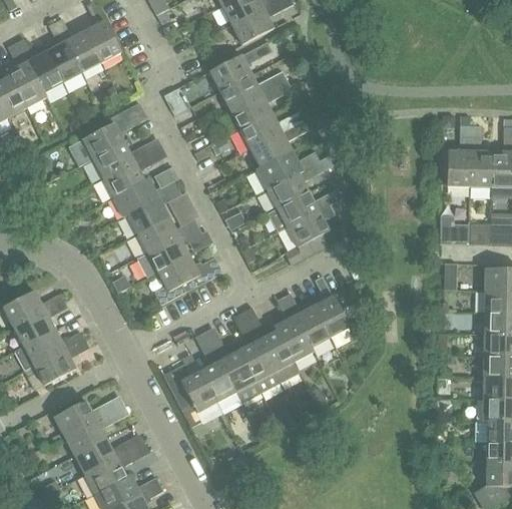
[(3,0),(10,11),(18,6),(14,0),(3,0)]
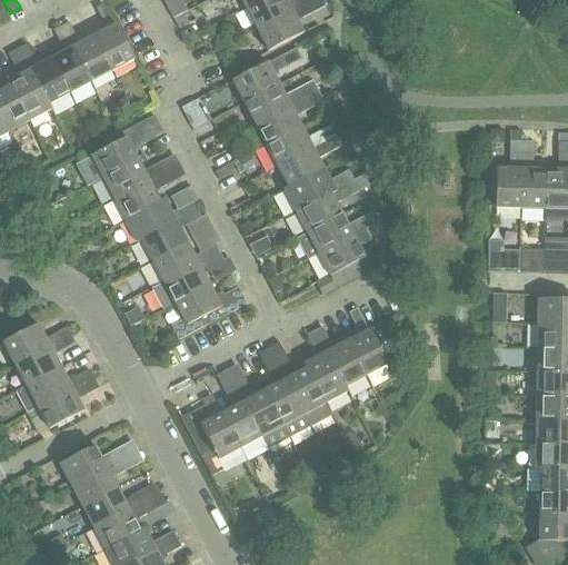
[(256,0),(246,6),(258,27),(308,0),(256,0)]
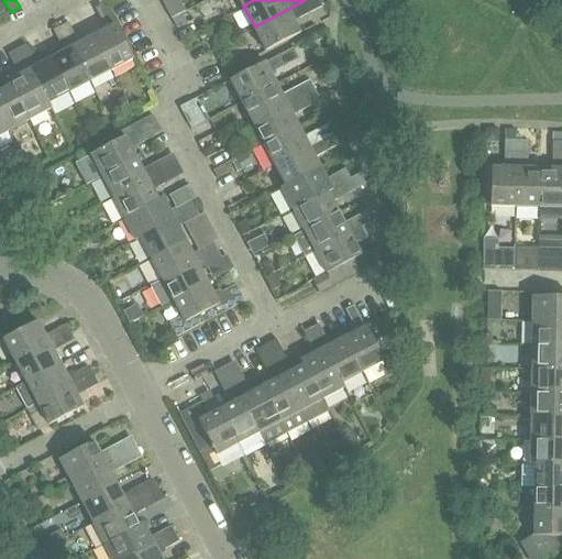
[(305,0),(255,26),(266,48),(301,30),(295,19),(323,4),(320,0),(305,0)]
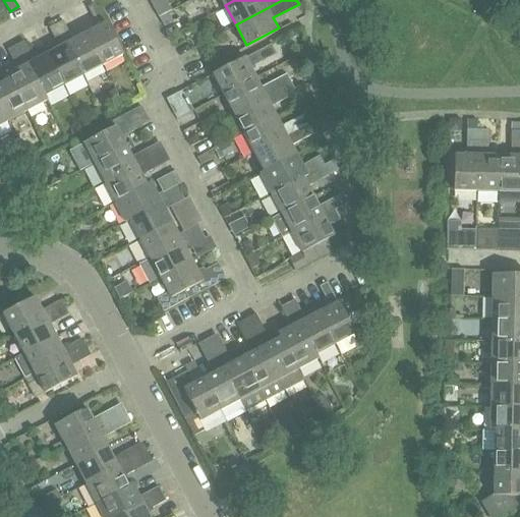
[(85,31),(103,63),(124,53),(97,1),(88,5),(98,24),(85,31)]
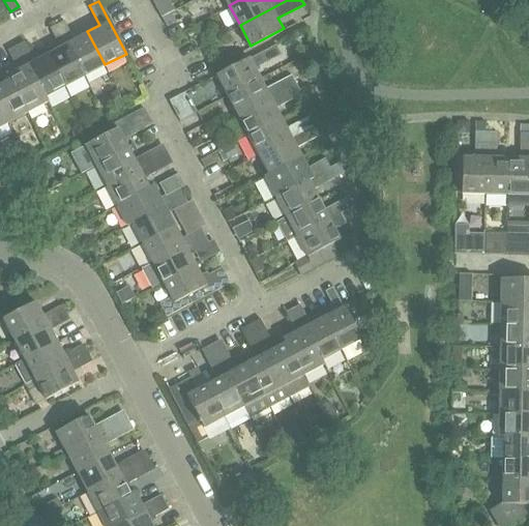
[(57,22),(85,75),(105,64),(87,31),(75,38),(64,19),(57,22)]
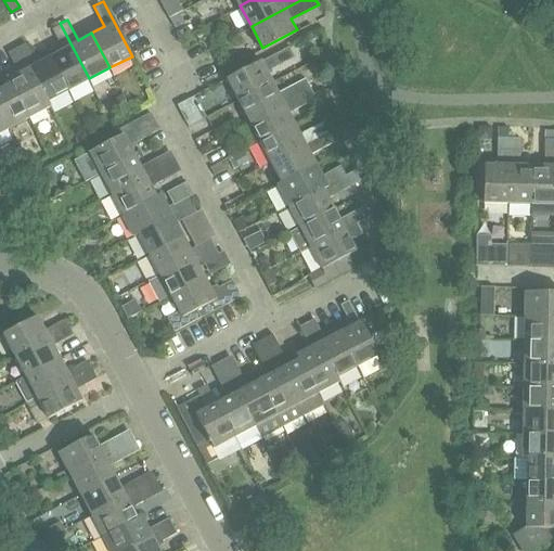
[(61,42),(68,39),(60,23),(53,27),(61,42)]
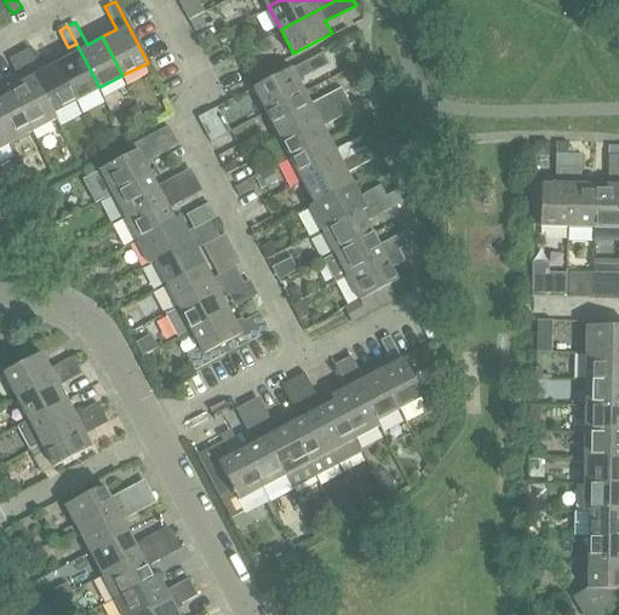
[(29,46),(21,51),(29,67),(38,62),(29,46)]
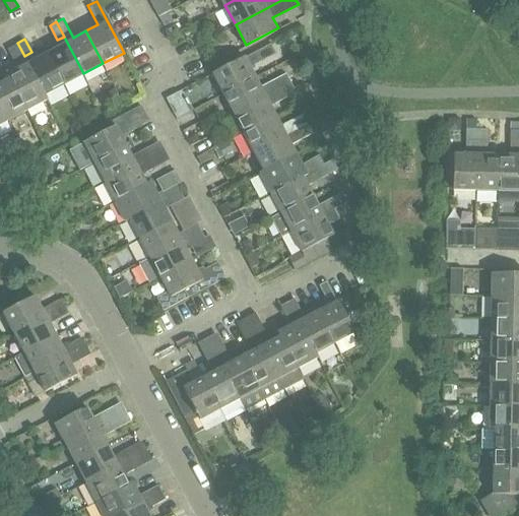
[(270,41),(212,72),(223,92),(256,75),(250,65),(276,52),(270,41)]
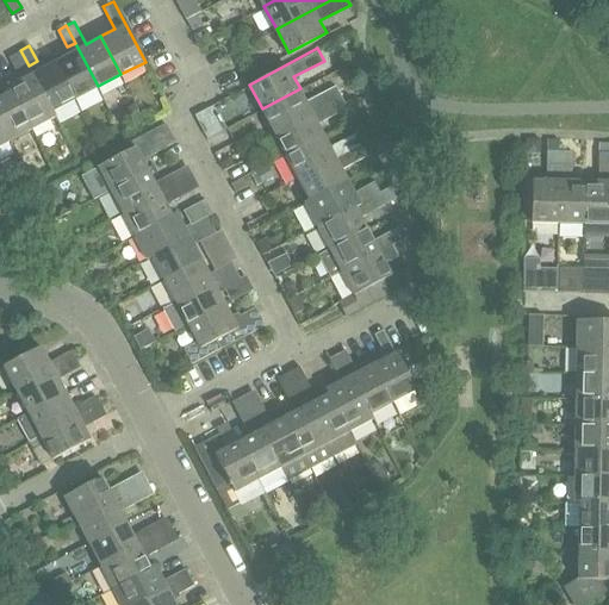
[(55,61),(75,99),(98,86),(79,49),(70,52),(55,61)]
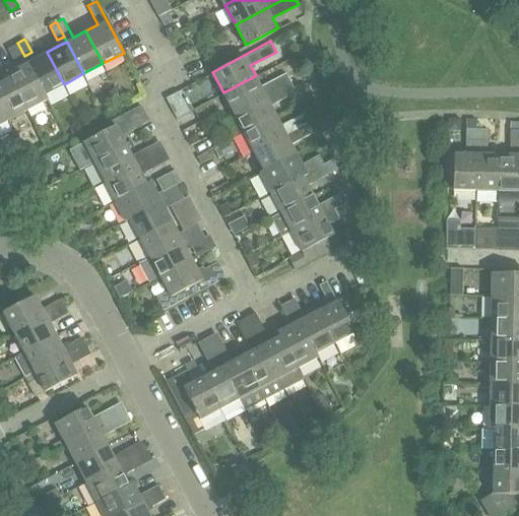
[(10,46),(17,59),(24,56),(17,43),(10,46)]
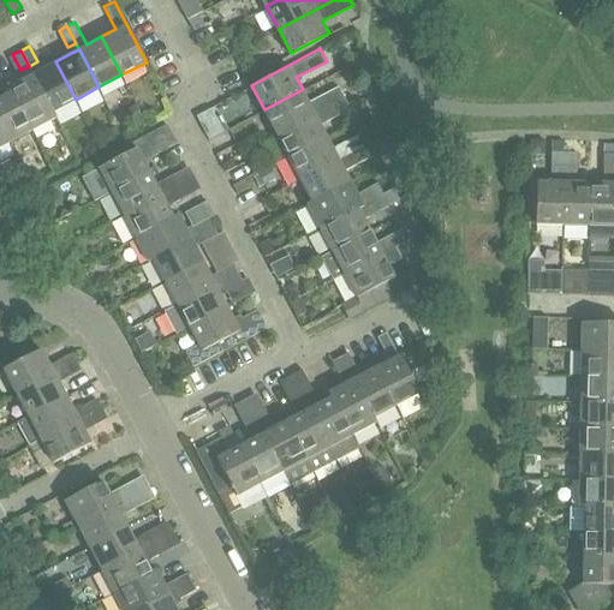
[(53,112),(54,111),(76,100),(55,61),(41,69),(33,73),(53,112)]
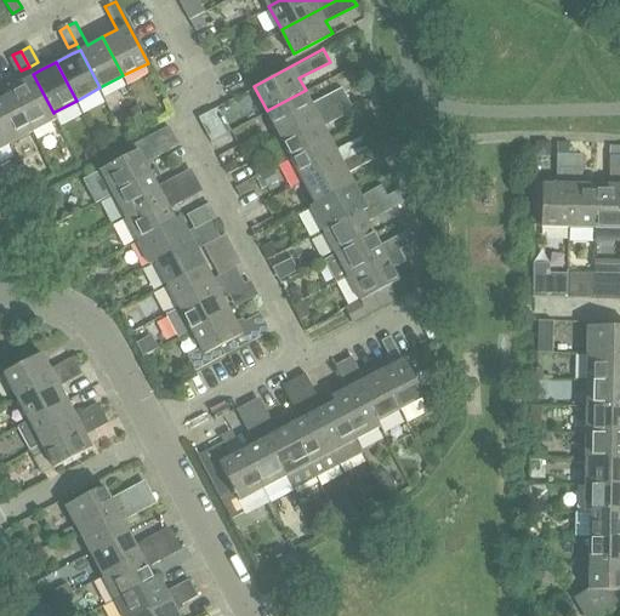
[(10,86),(12,91),(33,130),(57,117),(55,112),(53,113),(33,74),(26,78),(10,86)]
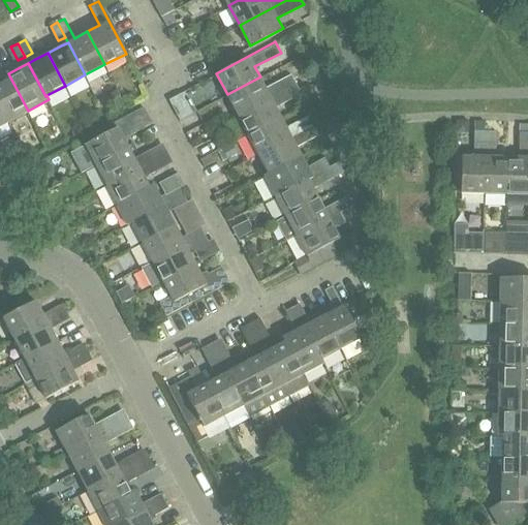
[(260,76),(227,94),(238,114),(297,83),(291,73),(266,87),(260,76)]
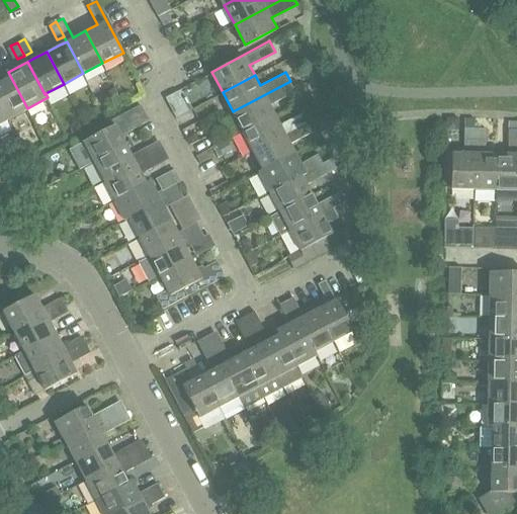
[(0,102),(8,118),(27,108),(10,76),(1,81),(0,81),(0,102)]
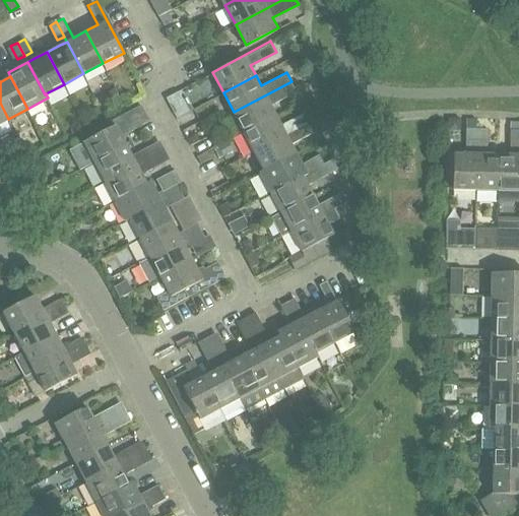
[(292,81),(234,112),(244,131),(276,114),(271,105),(297,90),(292,81)]
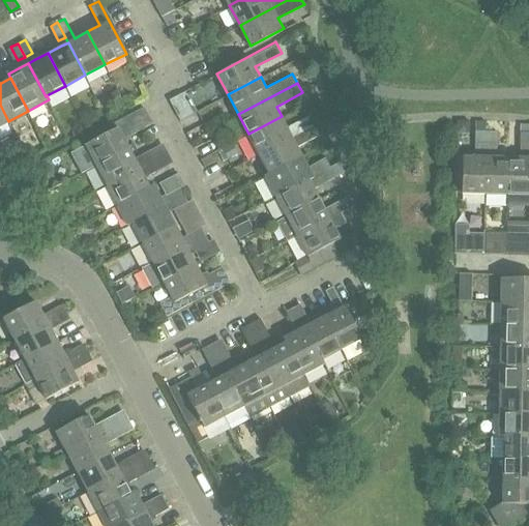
[(172,96),(172,97),(182,116),(193,112),(181,91),(172,96)]
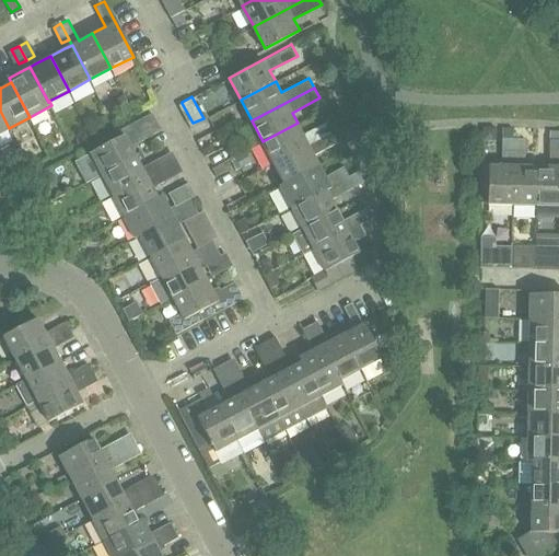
[(0,132),(9,128),(0,111),(0,132)]
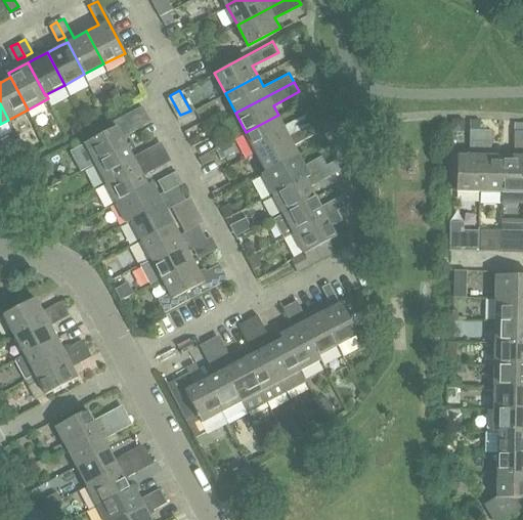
[(117,125),(115,126),(97,135),(84,142),(71,149),(81,169),(94,162),(95,163),(128,146),(122,135),(151,120),(143,104),(114,120),(117,125)]
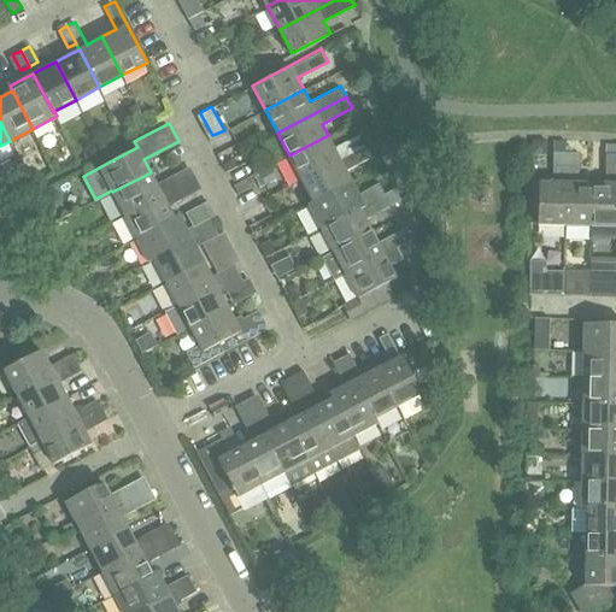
[(328,135),(289,156),(301,178),(370,142),(365,131),(334,147),(328,135)]
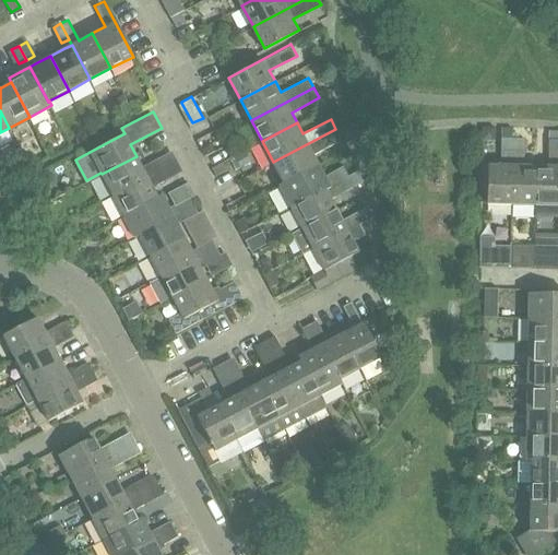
[(335,129),(273,162),(284,181),(284,184),(319,165),(313,154),(342,140),(335,129)]
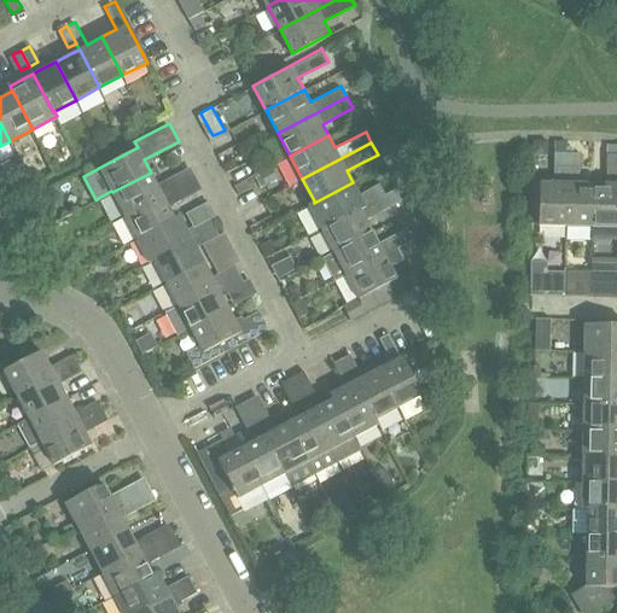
[(565,225),(566,151),(553,151),(553,181),(539,181),(539,225),(565,225)]
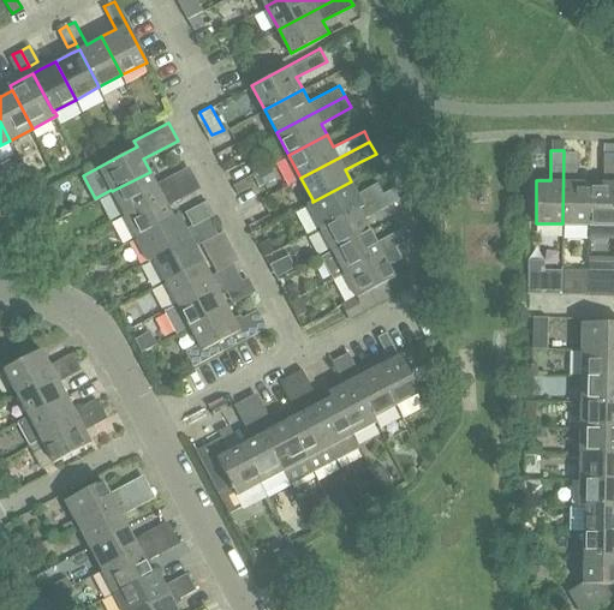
[(564,150),(562,223),(589,223),(589,181),(576,181),(576,151),(564,150)]
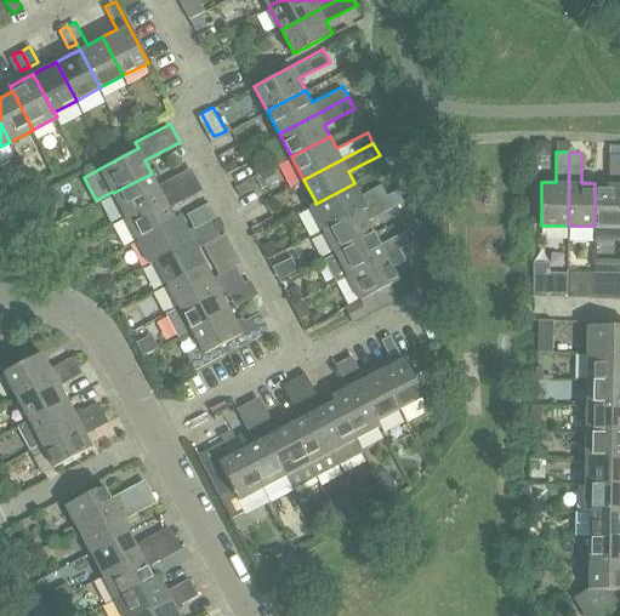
[(595,183),(595,226),(619,227),(619,153),(609,153),(608,183),(595,183)]
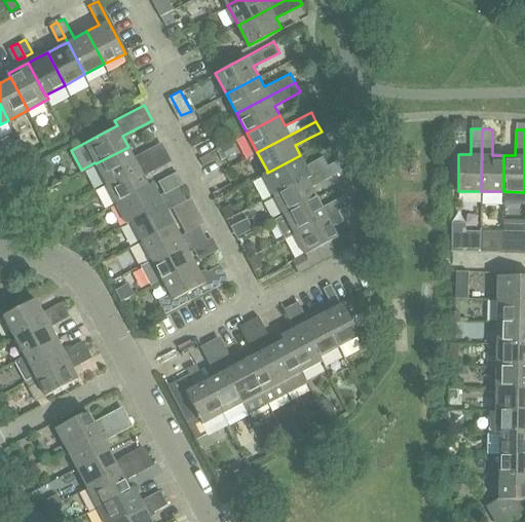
[(133,156),(128,147),(96,163),(106,183),(139,166),(133,156)]
